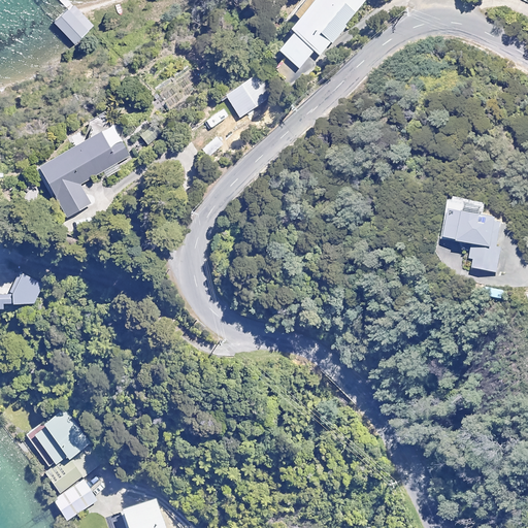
[(367,0),(314,0),(290,29),(294,32),(278,50),(299,68),(315,51),(320,56),(367,0)]
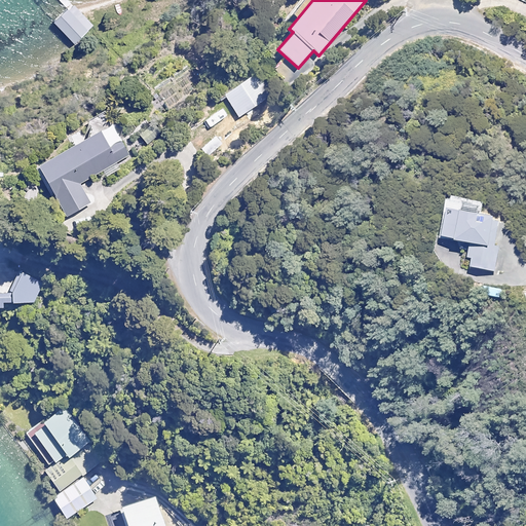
[(87,33),(67,10),(54,22),(74,44),(87,33)]
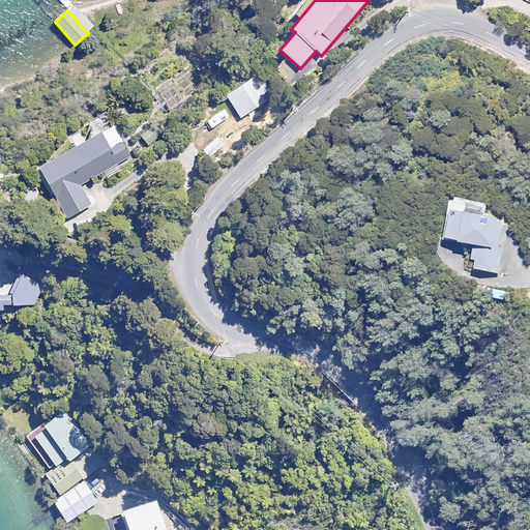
[(275,97),(261,74),(226,94),(241,118),(275,97)]
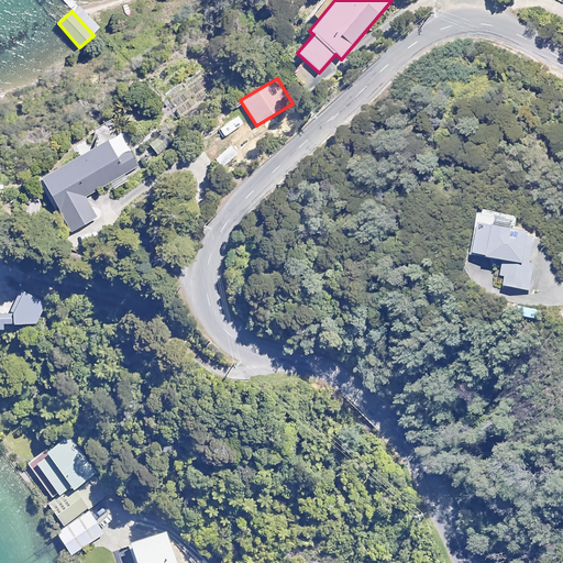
[(242,121),(234,111),(217,125),(223,134),(242,121)]
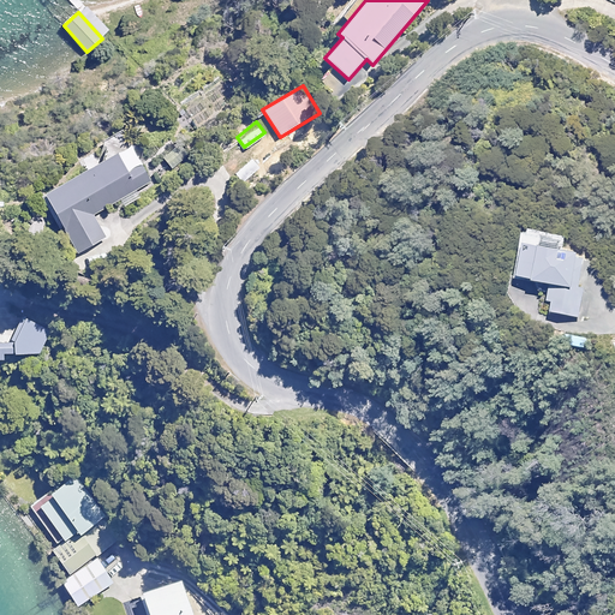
[(151,181),(121,126),(36,172),(46,191),(76,248),(102,233),(93,214),(120,199),(124,207),(138,199),(135,191),(151,181)]
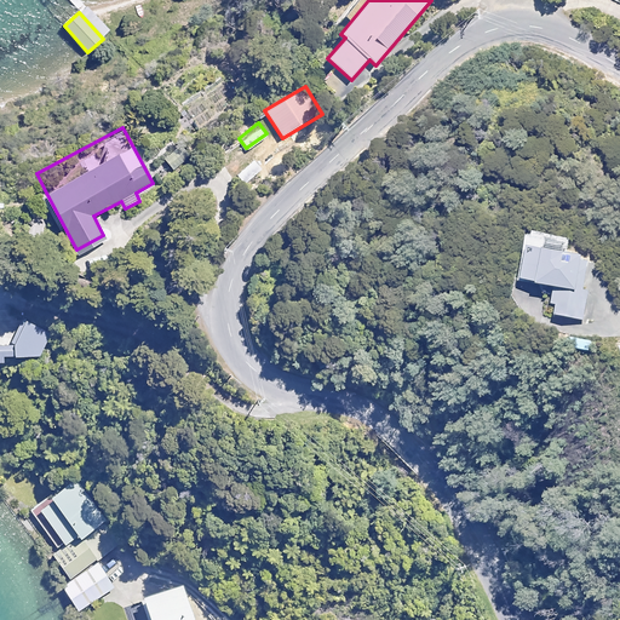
[(527,234),(521,279),(527,280),(558,285),(554,314),(587,319),(591,290),(586,288),(590,262),(592,248),(569,246),(570,236),(569,236),(532,231),(532,235),(527,234)]
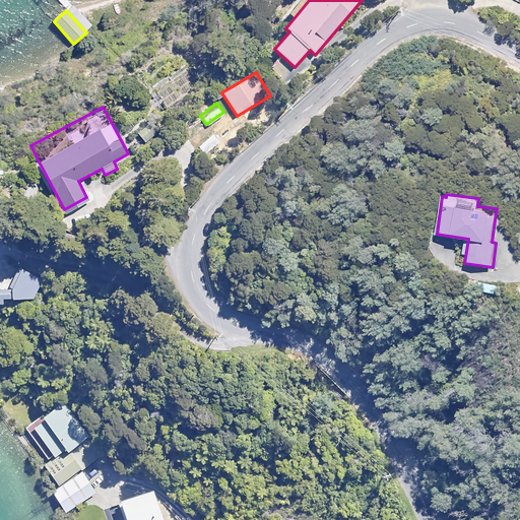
[(0,303),(2,304),(2,299),(36,299),(42,278),(21,270),(11,288),(0,287),(0,303)]
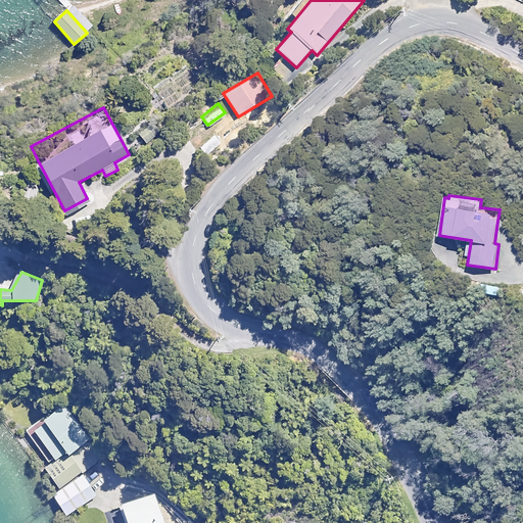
[(95,437),(72,401),(44,420),(46,423),(35,429),(54,460),(67,452),(68,454),(95,437)]
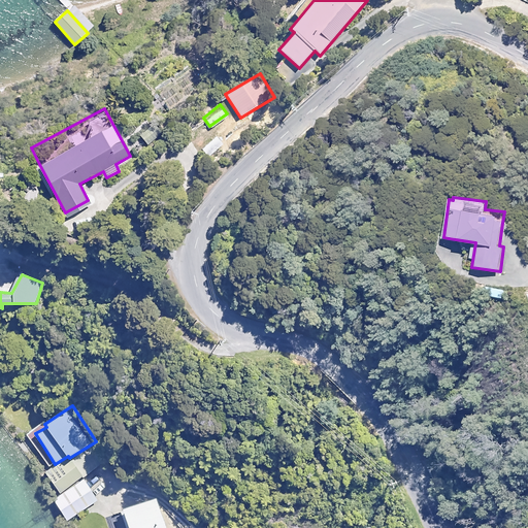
[(99,468),(91,455),(73,466),(69,460),(47,473),(61,494),(99,468)]
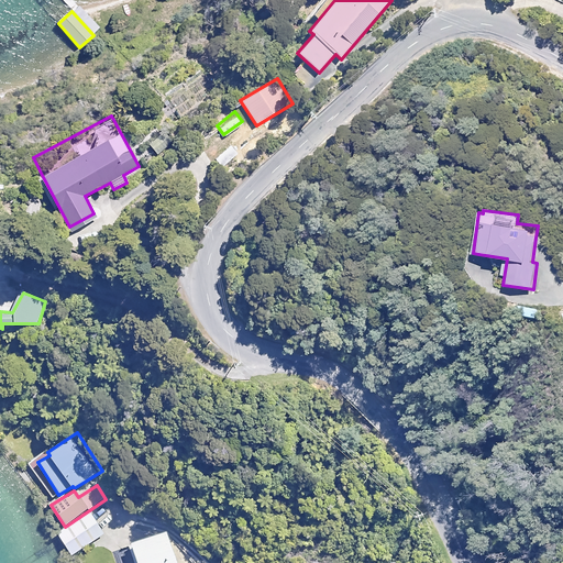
[(103,533),(89,511),(57,533),(72,554),(103,533)]
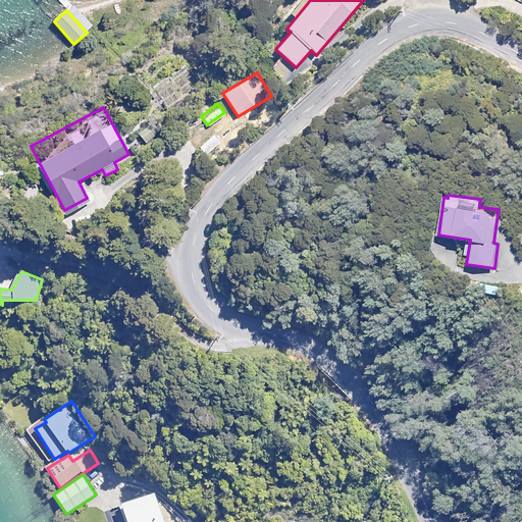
[(162,521),(155,497),(105,513),(108,521),(162,521)]
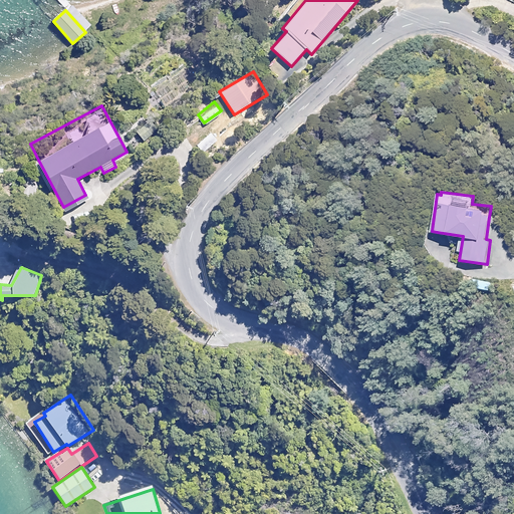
All buildings are outlined.
